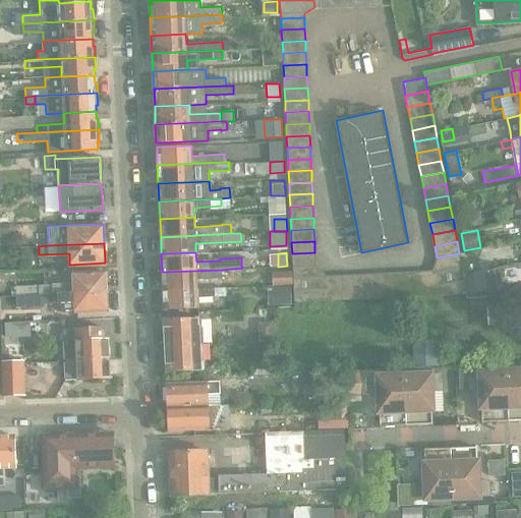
[(315,265),(314,252),(292,253),(293,266),(315,265)]
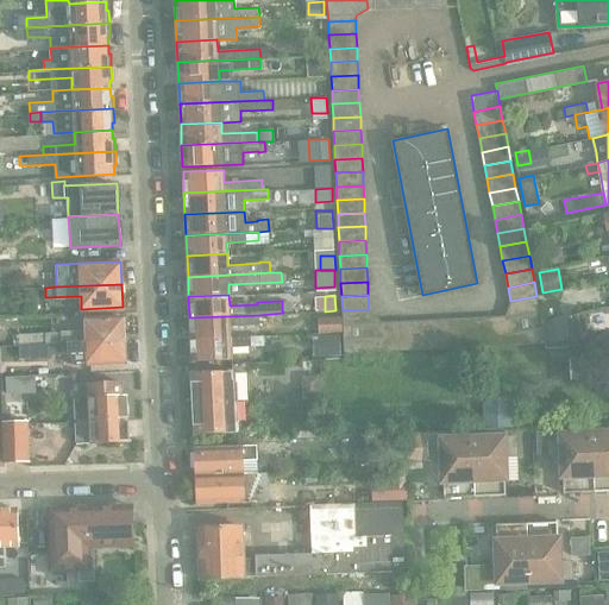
[(546,342),(541,320),(537,296),(510,301),(506,315),(507,344),(546,342)]
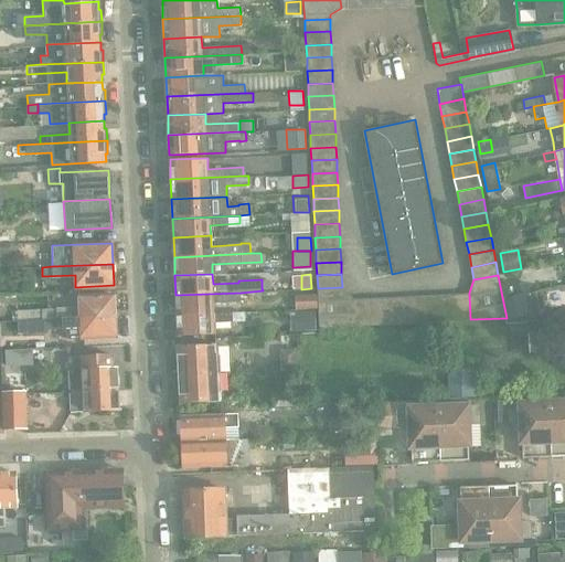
[(355,326),(354,298),(342,287),(318,288),(319,327),(355,326)]
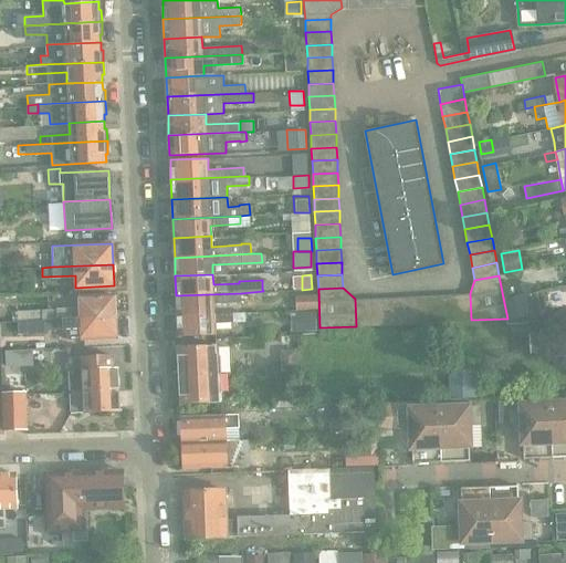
[(215,313),(215,303),(241,302),(241,293),(176,296),(177,314),(215,313)]
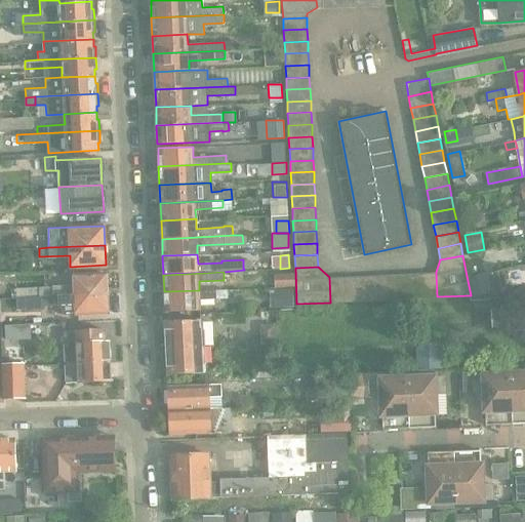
[(426,297),(423,272),(412,273),(413,297),(426,297)]
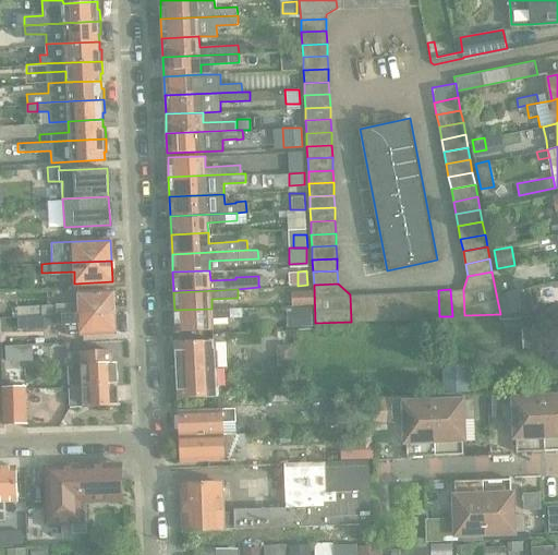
[(464,315),(463,289),(450,289),(452,316),(464,315)]
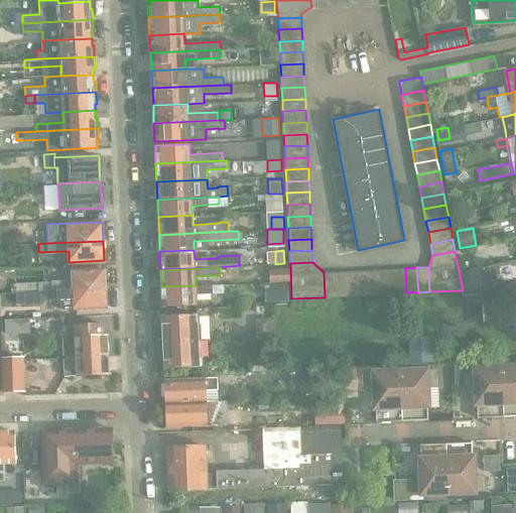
[(483,285),(479,267),(462,270),(465,289),(483,285)]
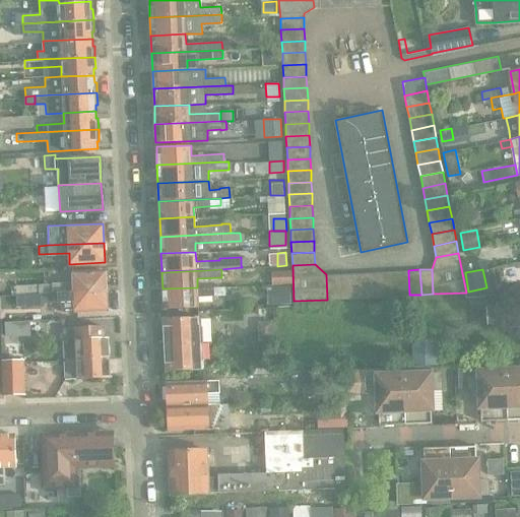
[(107,291),(106,270),(72,272),(73,282),(42,283),(42,282),(15,283),(16,294),(53,292),(107,291)]
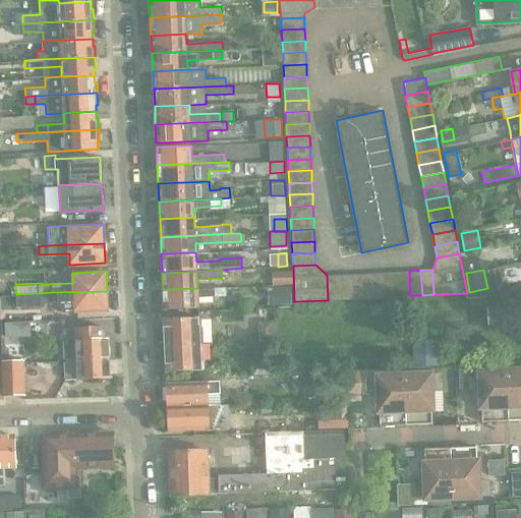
[(410,295),(409,271),(397,272),(399,296),(410,295)]
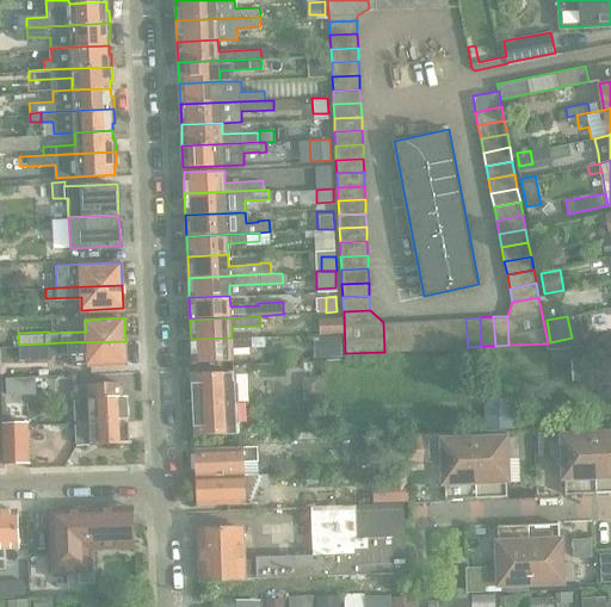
[(454,348),(452,319),(438,320),(439,348),(454,348)]
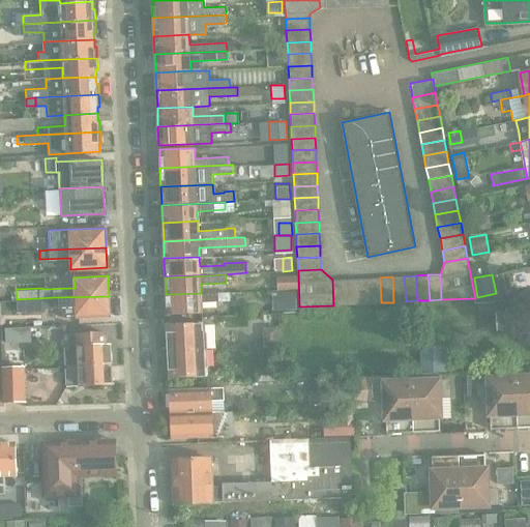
[(406,301),(404,276),(392,276),(393,302),(406,301)]
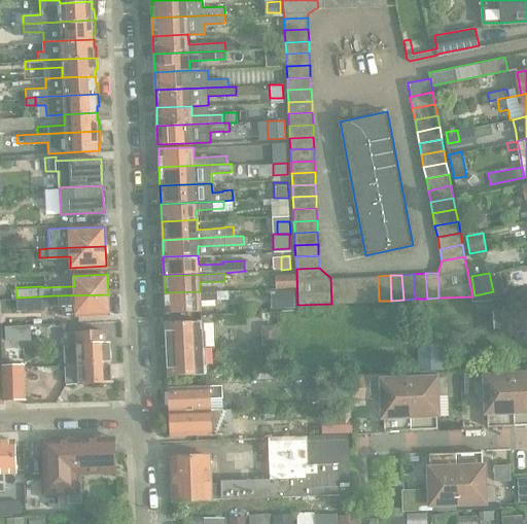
[(367,302),(366,276),(354,277),(355,302),(367,302)]
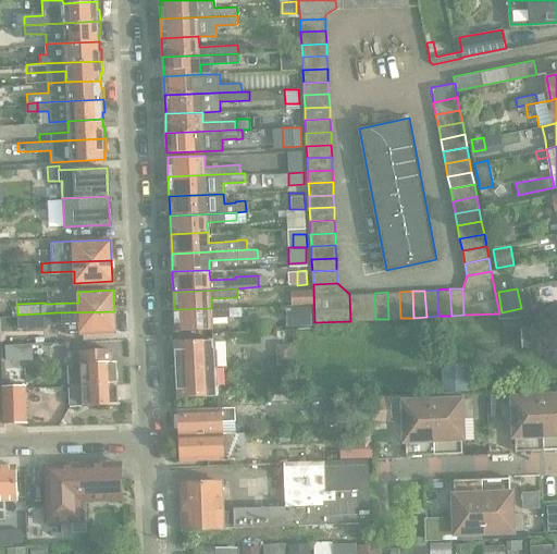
[(400,318),(399,292),(387,292),(388,319),(400,318)]
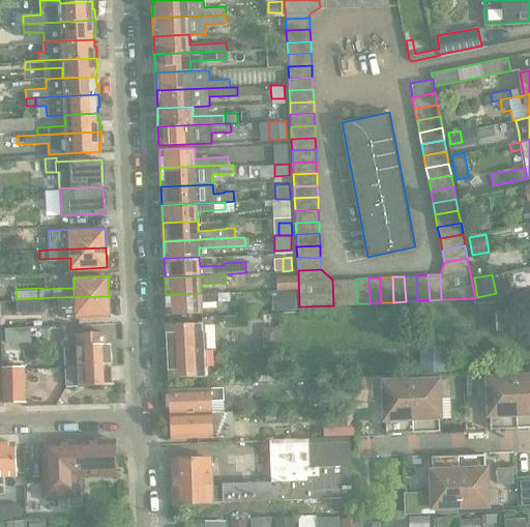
[(357,303),(356,279),(344,280),(346,304),(357,303)]
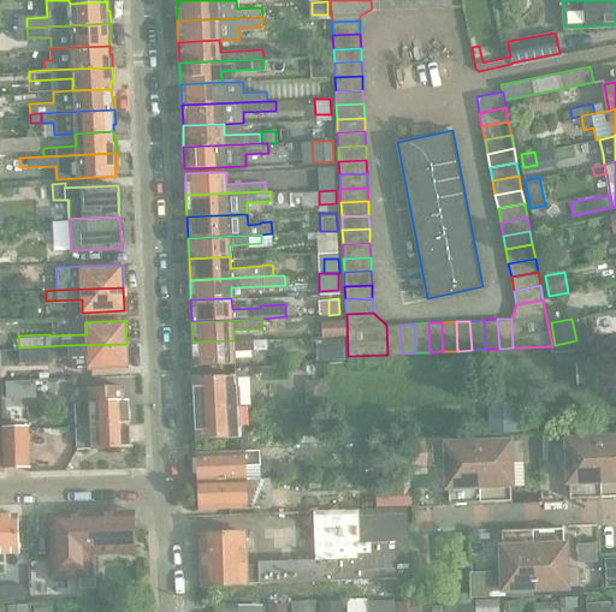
[(402,354),(400,325),(386,325),(388,355),(402,354)]
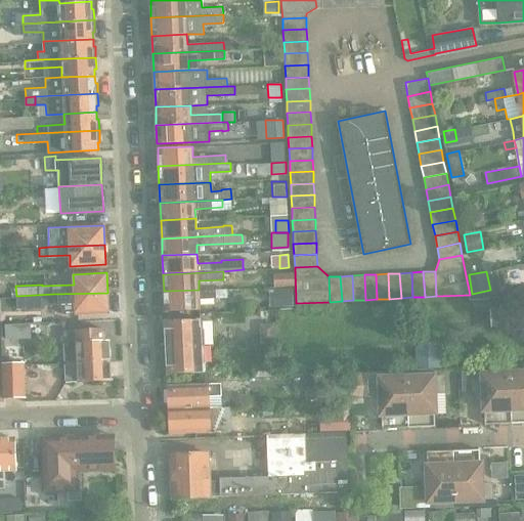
[(200,308),(200,298),(216,297),(215,289),(199,290),(164,291),(165,310),(200,308)]
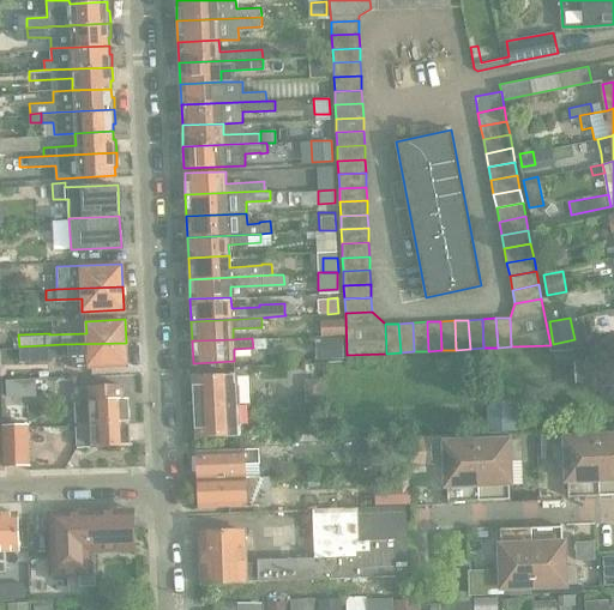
[(266,338),(252,338),(253,348),(266,348),(266,338)]
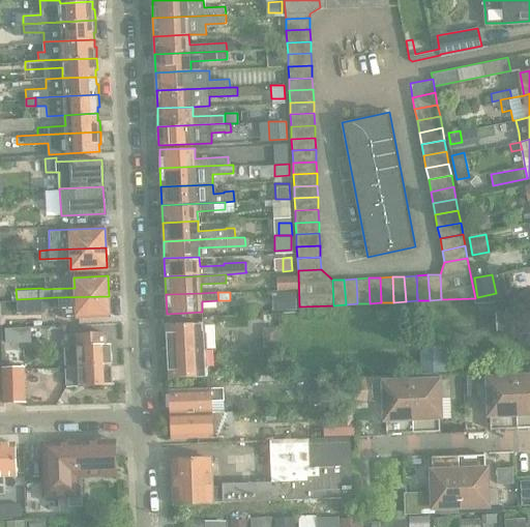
[(109,314),(109,296),(54,297),(55,306),(75,305),(75,316),(76,316),(109,314)]
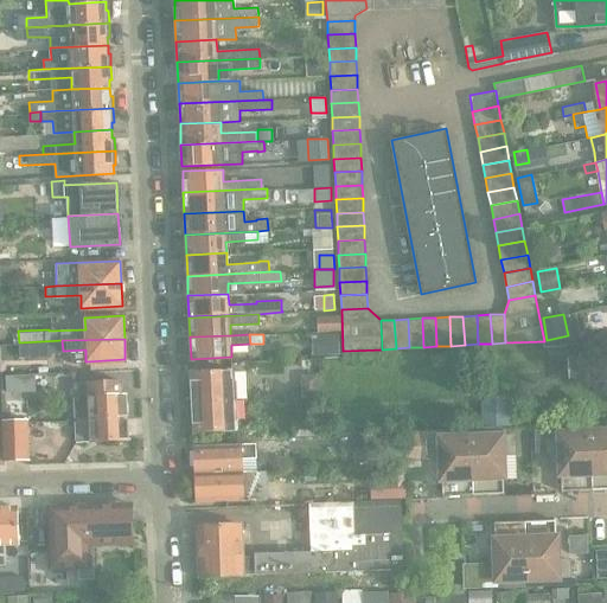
[(236,399),(235,369),(192,371),(193,402),(236,399)]
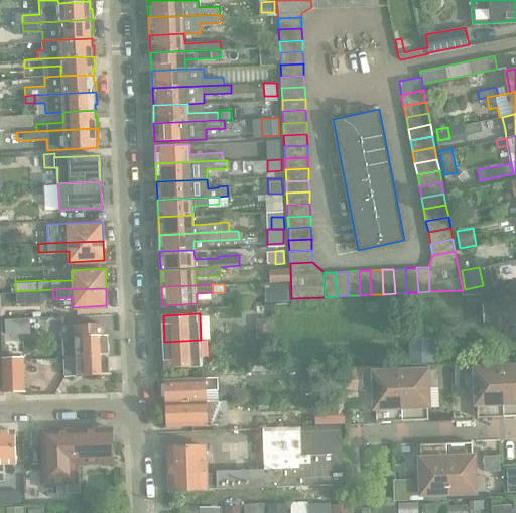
[(256,318),(257,337),(271,337),(270,317),(256,318)]
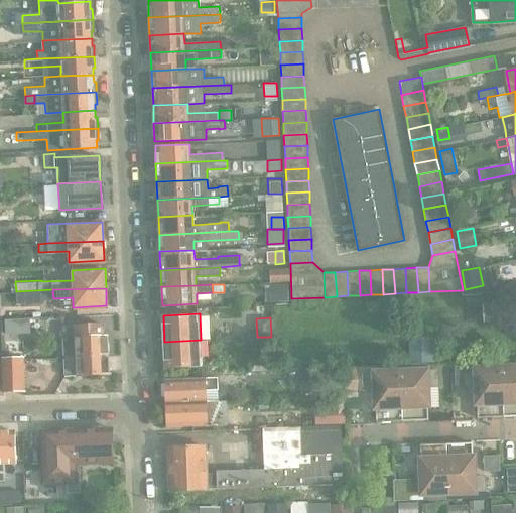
[(28,323),(5,323),(5,335),(28,334),(28,323)]
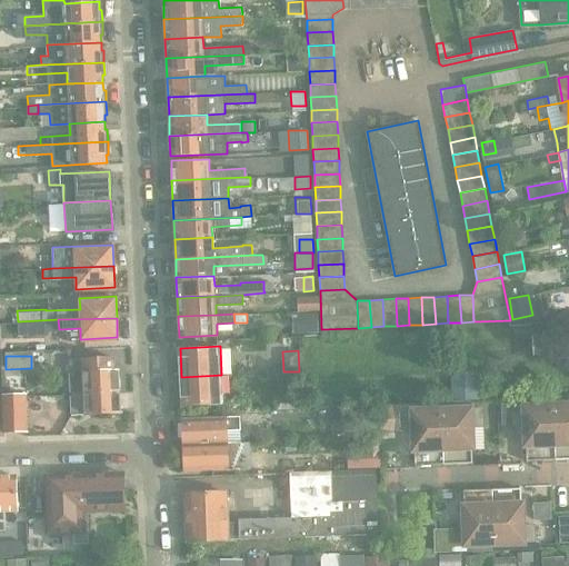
[(119,391),(118,369),(113,369),(113,356),(69,358),(70,393),(119,391)]
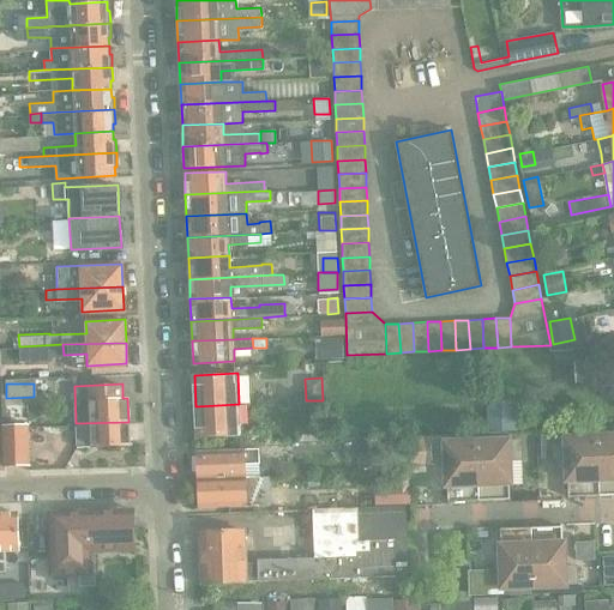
[(240,435),(239,404),(196,406),(197,436),(240,435)]
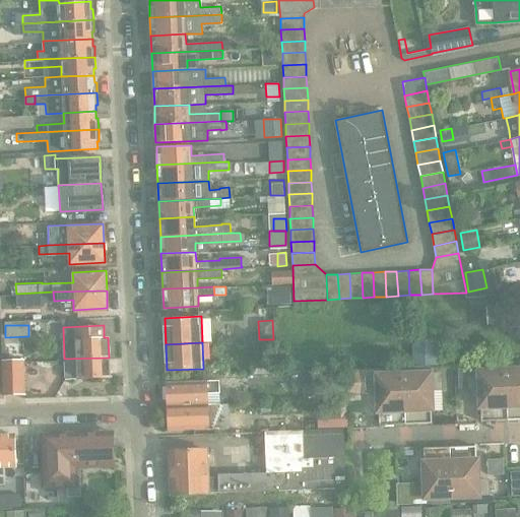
[(437,342),(436,342),(403,343),(403,357),(415,357),(415,365),(438,365),(437,342)]
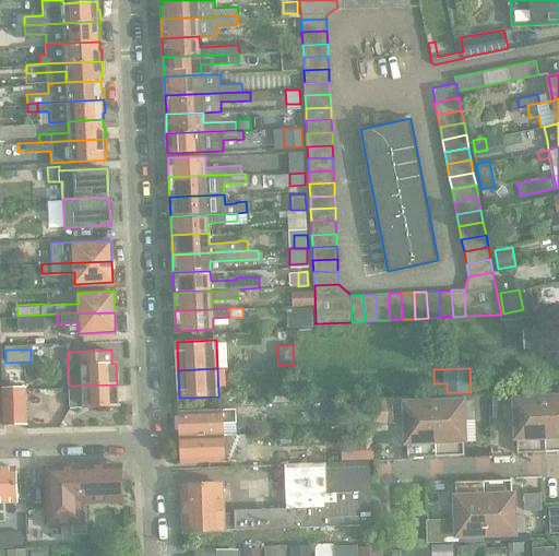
[(118,404),(117,385),(69,386),(70,406),(118,404)]
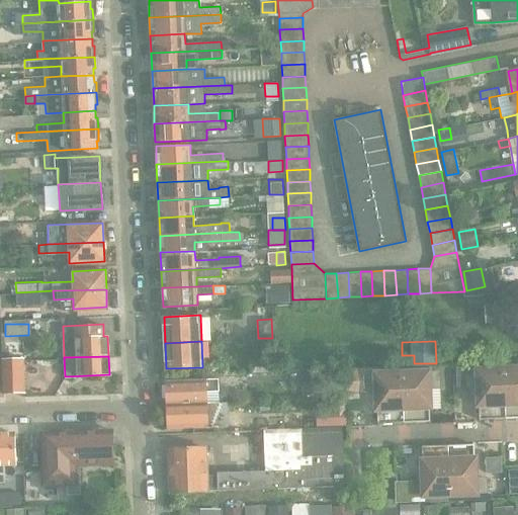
[(24,392),(23,357),(2,357),(3,393),(24,392)]
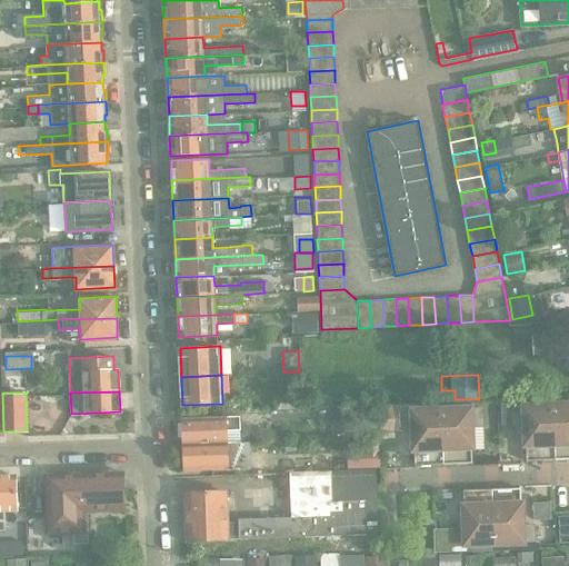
[(303,407),(303,393),(276,394),(276,408),(303,407)]
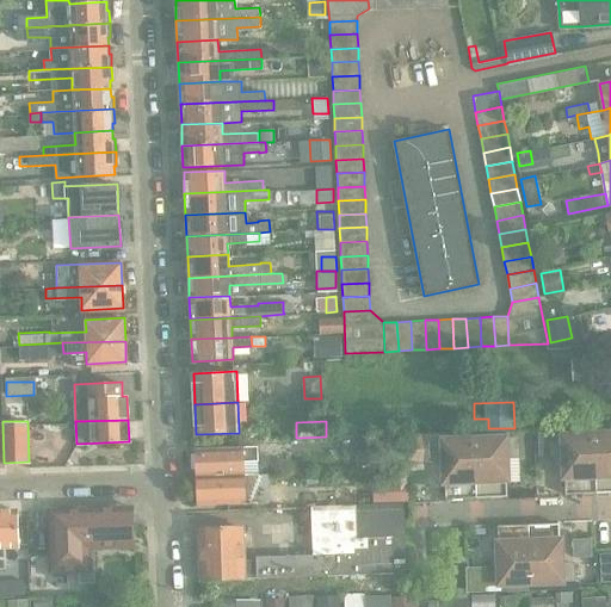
[(476,497),(474,439),(474,431),(430,433),(431,459),(444,458),(445,499),(476,497)]
